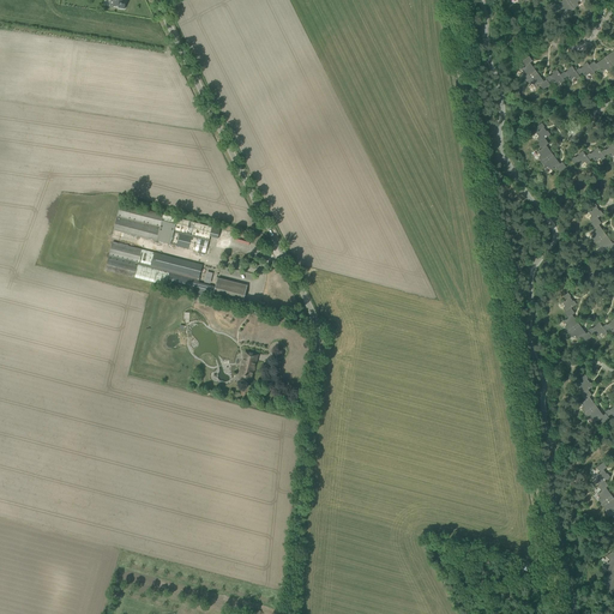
[(575,10),(566,0),(563,0),(558,4),(559,5),(557,6),(554,2),(549,6),(554,13),(559,10),(563,14),(566,11),(569,13),(572,11),(573,11),(575,10)]
